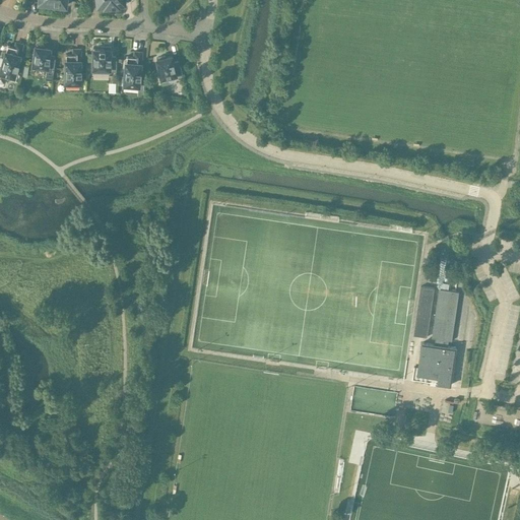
[(17,63),(22,44),(16,42),(14,47),(7,45),(6,51),(5,51),(0,69),(0,72),(14,76),(16,69),(17,69),(18,63),(17,63)]
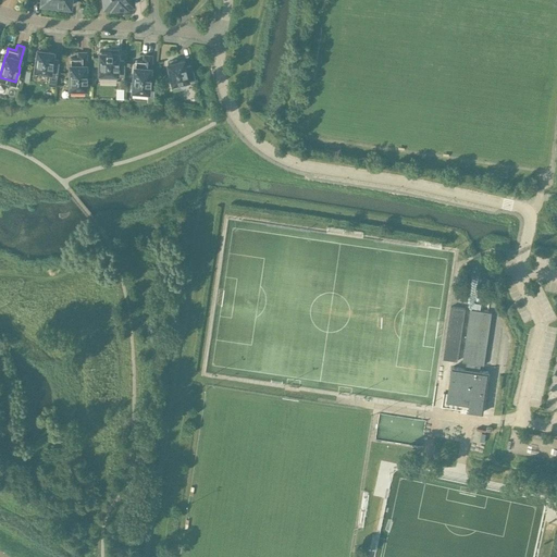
[(37,49),(34,72),(49,74),(49,76),(48,85),(56,86),(57,77),(60,59),(52,59),(53,51),(49,51),(48,51),(47,51),(47,49),(39,48),(39,50),(37,49)]
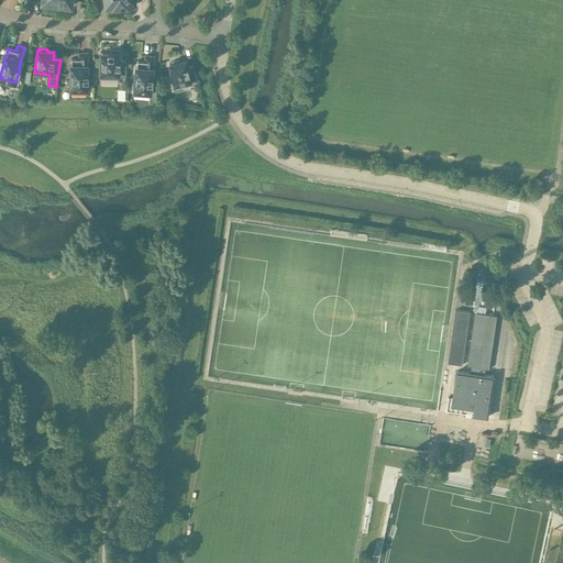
[(87,74),(87,53),(79,53),(79,58),(72,58),(72,66),(70,66),(70,89),(87,89),(87,81),(88,81),(88,74),(87,74)]
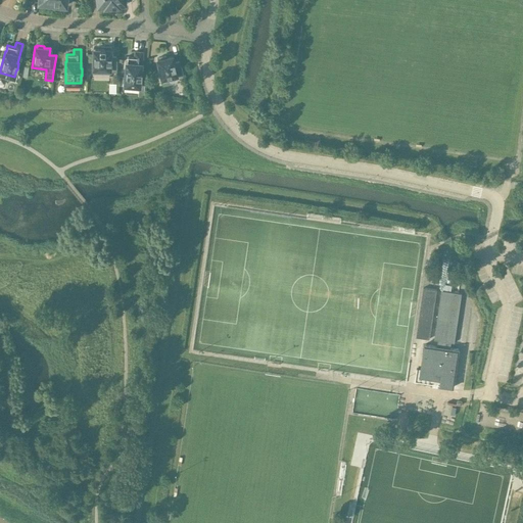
[(110,50),(108,50),(105,50),(105,49),(99,49),(93,49),(93,73),(110,74),(110,72),(116,72),(116,56),(110,56),(110,50)]
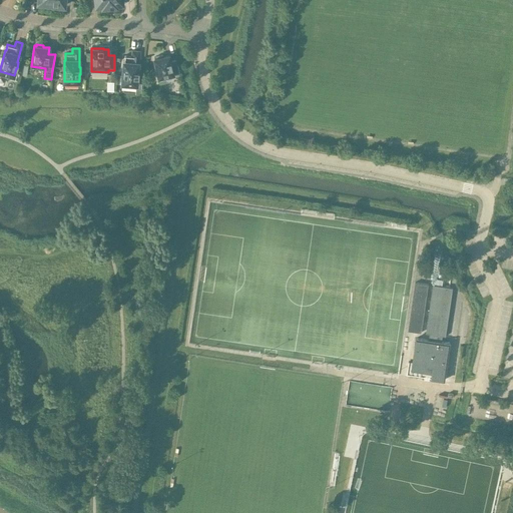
[(138,70),(139,51),(132,51),(132,56),(124,55),(124,61),(123,61),(121,83),(136,84),(137,76),(138,77),(138,70)]
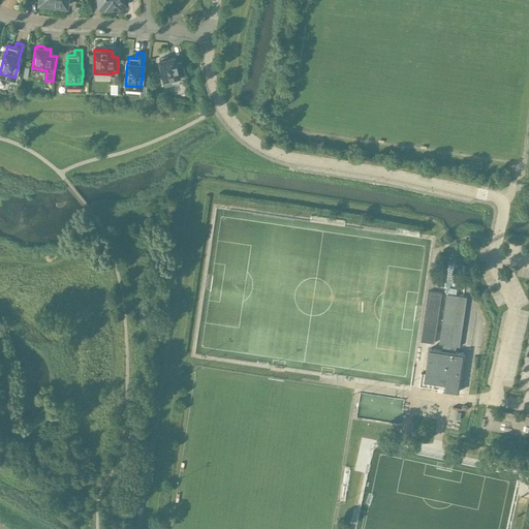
[(176,63),(175,57),(168,58),(167,57),(160,58),(160,60),(159,60),(163,80),(178,75),(178,76),(185,75),(182,61),(176,63)]
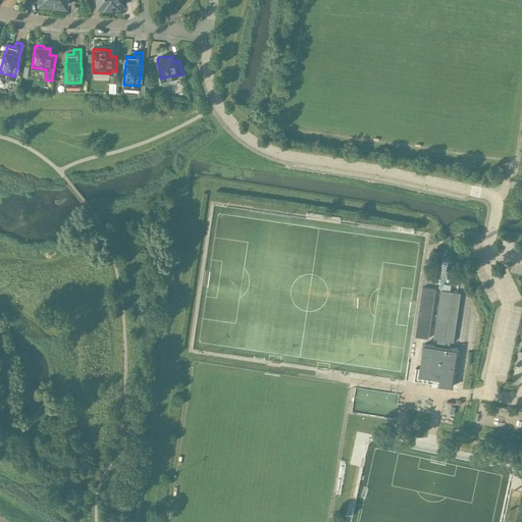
[(436,289),(423,286),(415,336),(429,338),(436,289)]
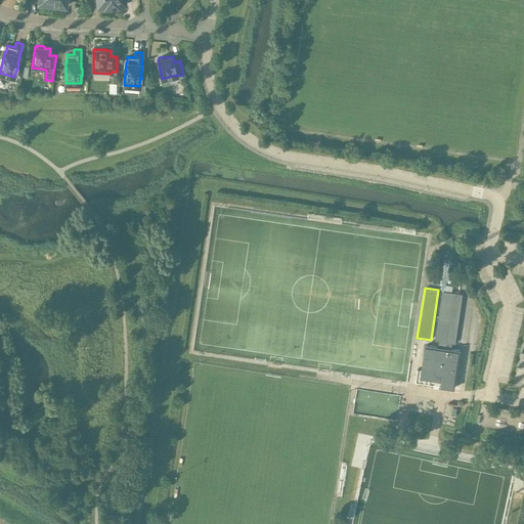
[(463,294),(442,291),(435,340),(439,341),(438,347),(426,345),(421,379),(447,382),(448,375),(456,376),(460,350),(451,349),(452,343),(455,343),(463,294)]
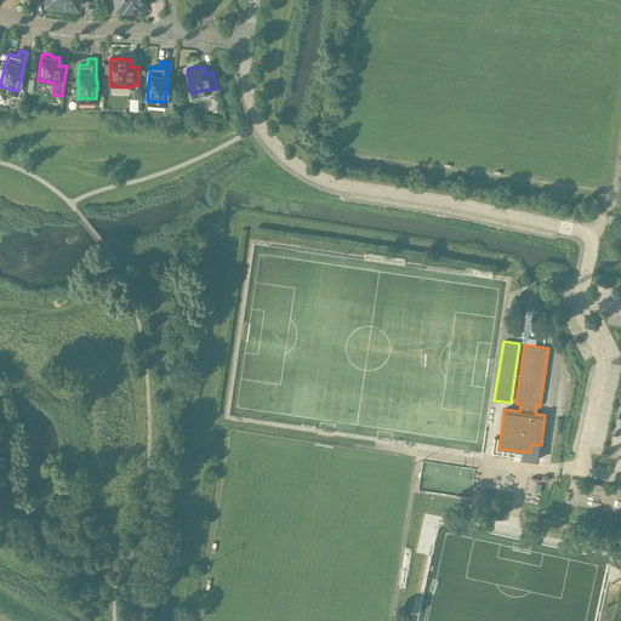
[(528,501),(541,503),(543,483),(531,480),(528,501)]
